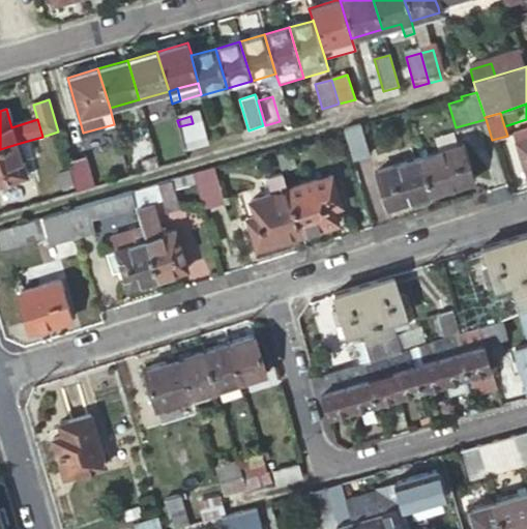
[(169,153),(185,148),(179,126),(177,120),(177,119),(159,123),(169,153)]
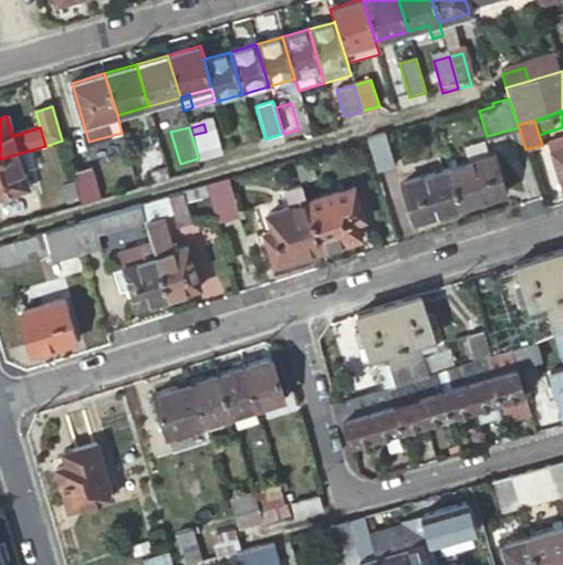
[(191,135),(198,158),(212,154),(206,132),(191,135)]
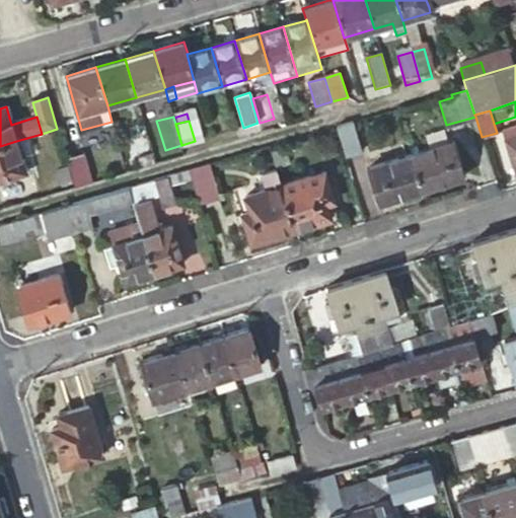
[(350,124),(340,127),(336,128),(345,157),(359,152),(350,124)]
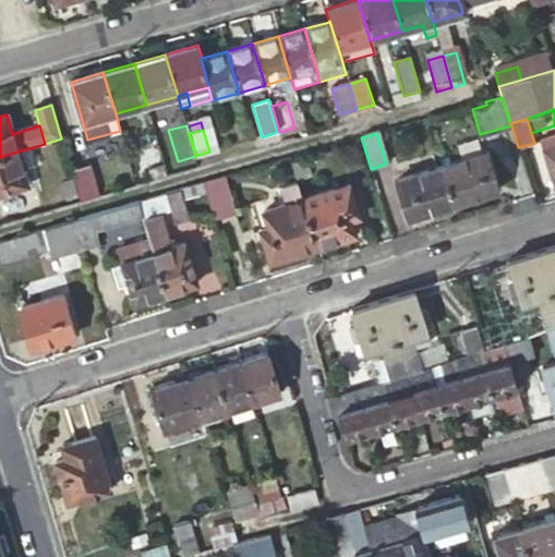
[(148,170),(164,166),(155,134),(139,138),(148,170)]
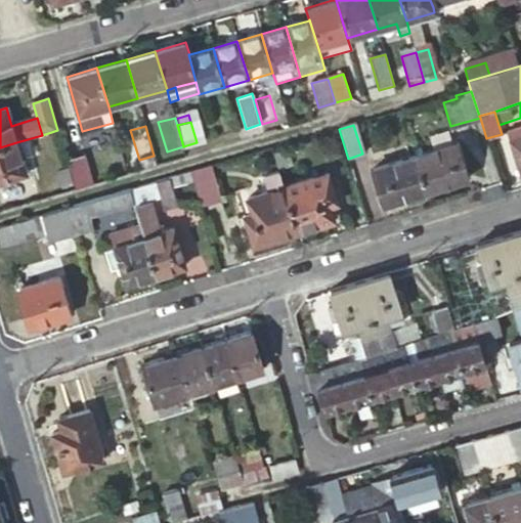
[(520,127),(508,132),(520,173),(520,127)]
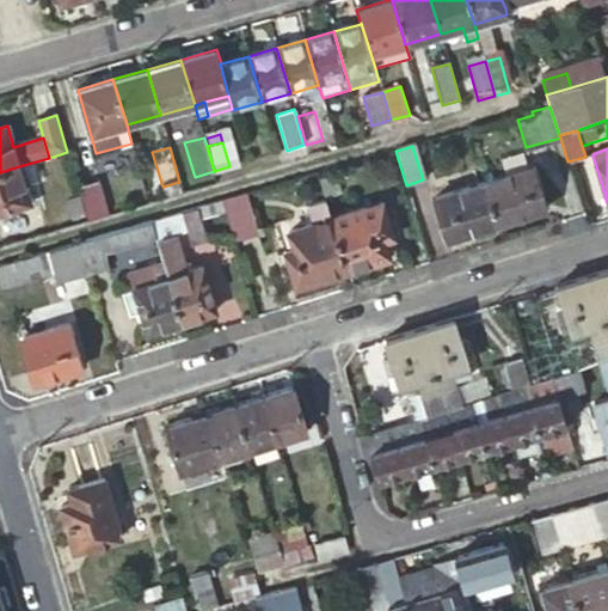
[(19,166),(0,172),(0,213),(31,203),(19,166)]
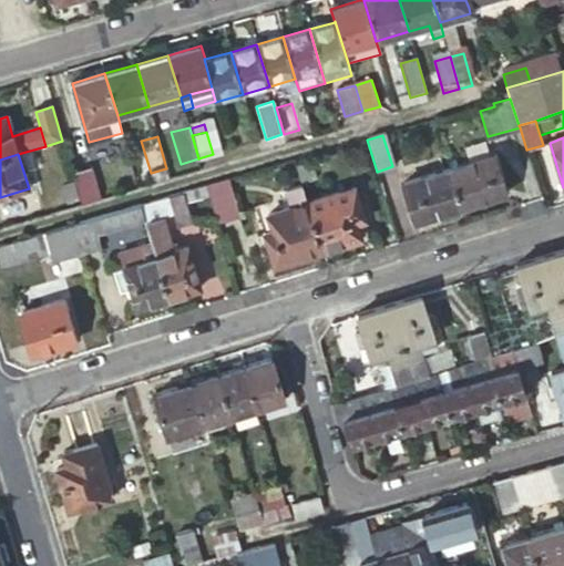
[(496,156),(449,171),(461,207),(509,193),(496,156)]
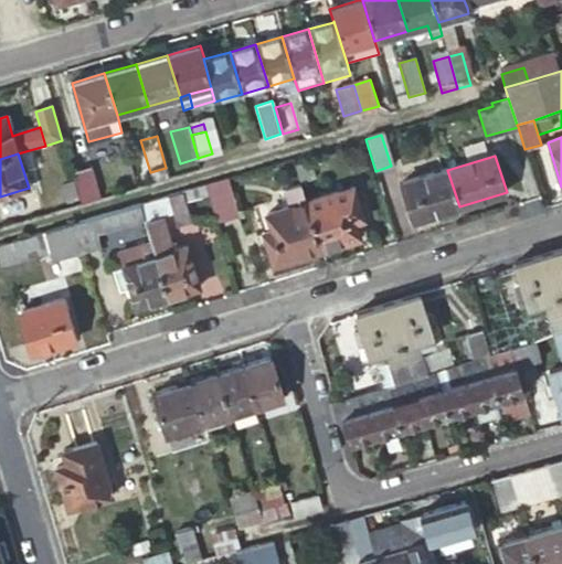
[(73,172),(83,204),(101,200),(91,168),(73,172)]
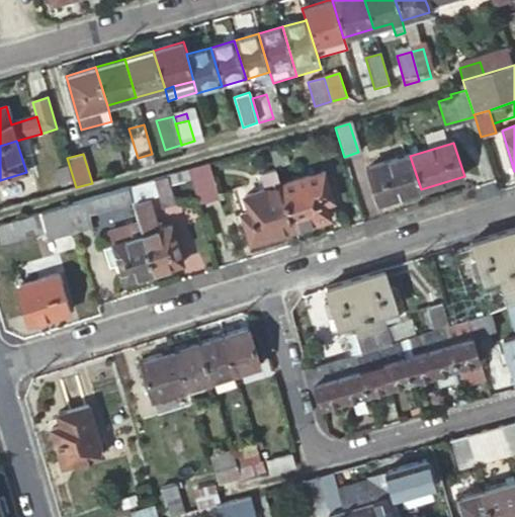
[(421,189),(410,156),(368,168),(379,201),(421,189)]
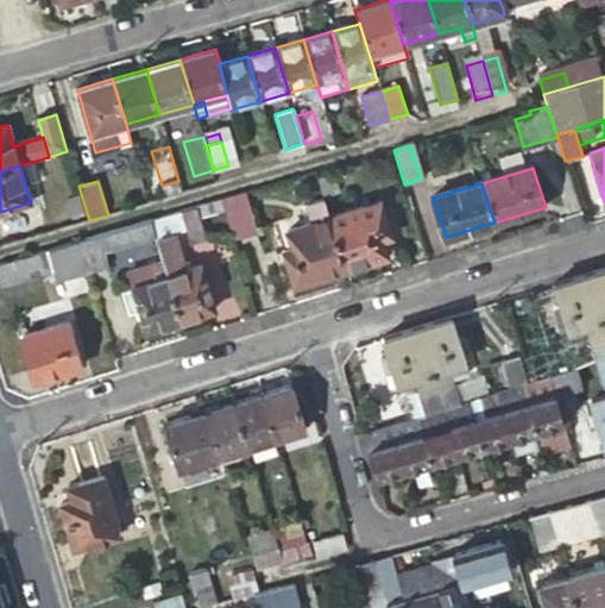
[(258,233),(245,193),(220,200),(233,240),(258,233)]
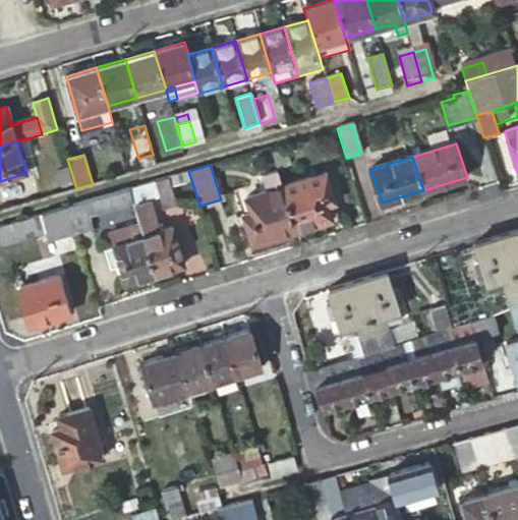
[(282,186),(276,169),(263,173),(268,190),(282,186)]
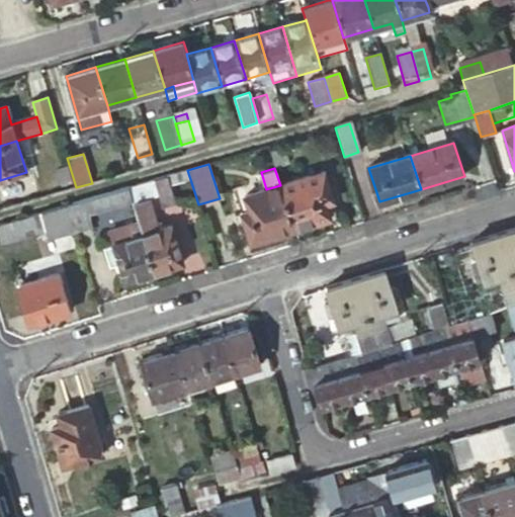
[(280,185),(293,229),(329,218),(326,205),(333,203),(324,172),(280,185)]
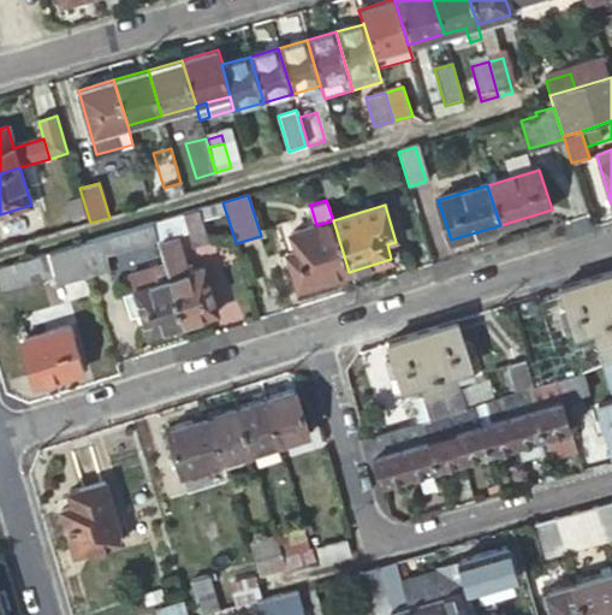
[(170,279),(186,273),(176,238),(186,235),(191,247),(207,241),(197,211),(152,224),(158,241),(165,265),(170,279)]
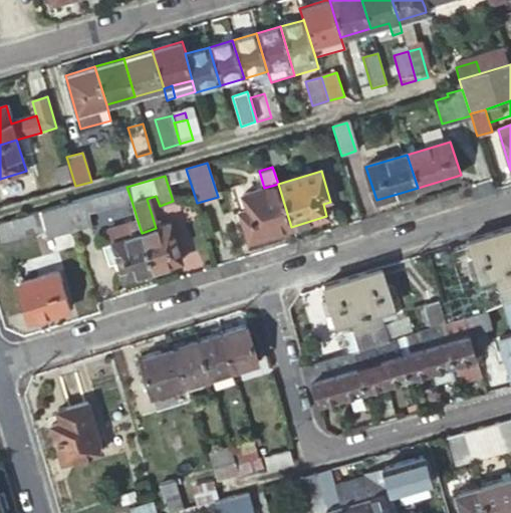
[(248,241),(291,227),(278,184),(264,188),(241,196),(248,219),(242,221),(248,241)]
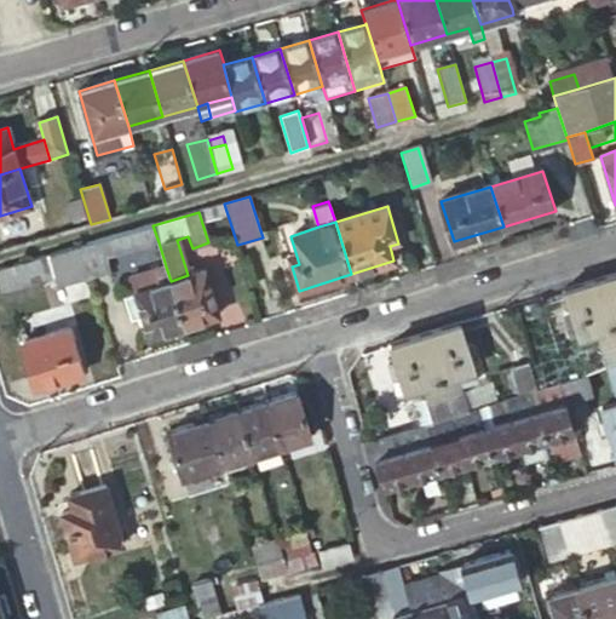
[(81,246),(91,279),(110,273),(107,258),(159,242),(153,225),(81,246)]
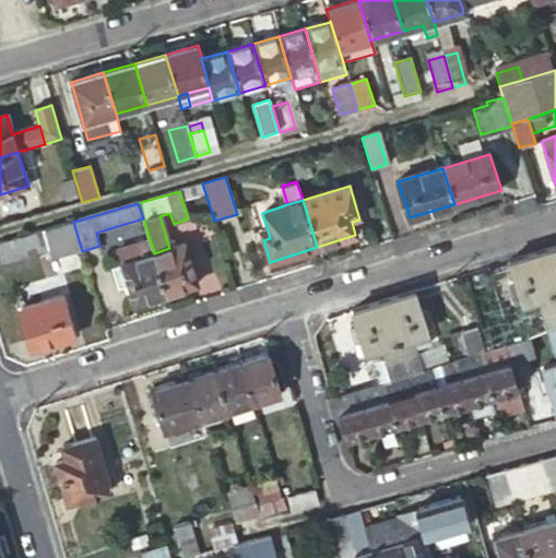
[(52,260),(82,251),(73,222),(45,230),(51,250),(49,250),(52,260)]
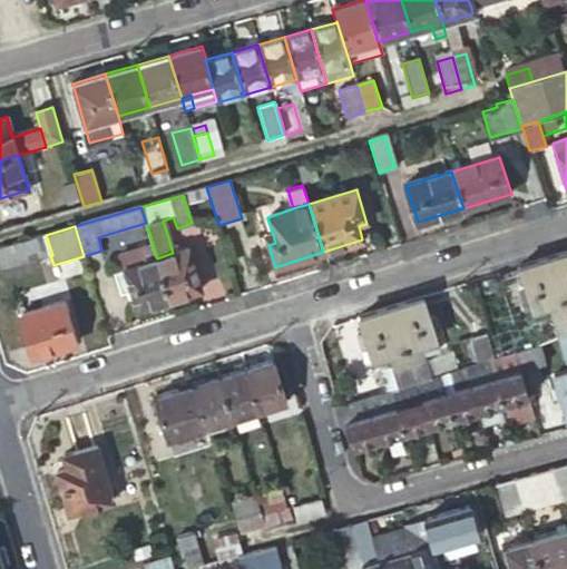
[(46,235),(0,247),(0,258),(3,270),(50,255),(52,255),(46,235)]
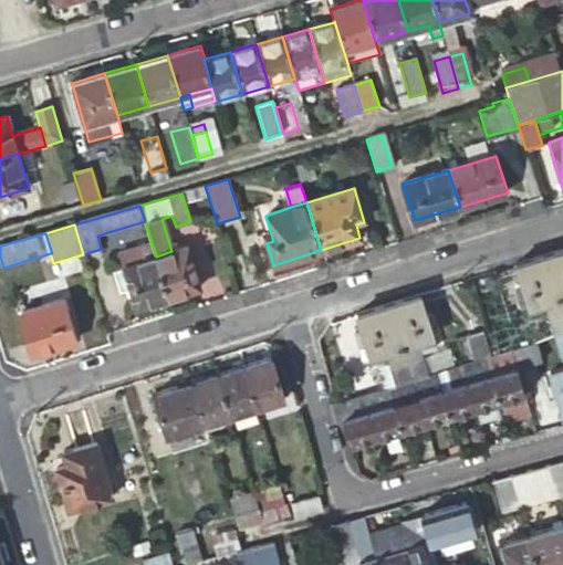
[(120,253),(123,267),(156,257),(152,243),(120,253)]
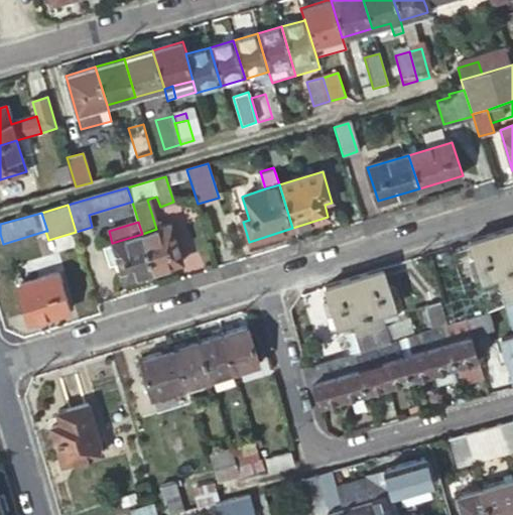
[(142,234),(153,271),(183,262),(171,225),(156,229),(142,234)]
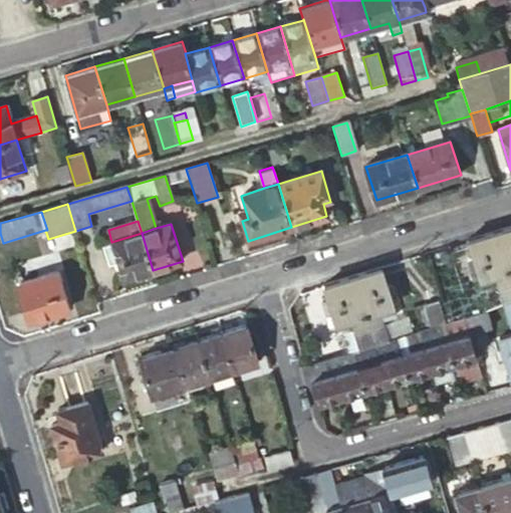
[(510,228),(499,232),(510,269),(510,228)]
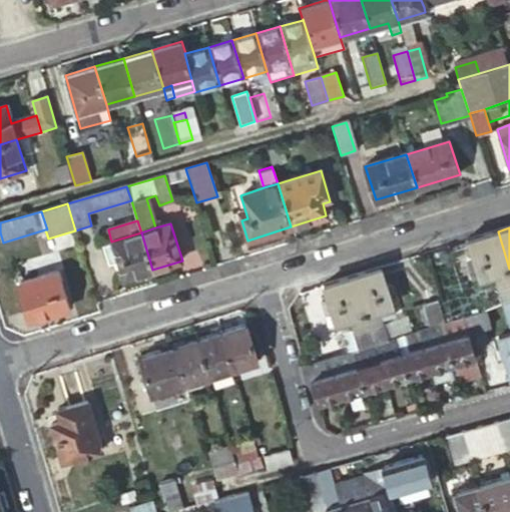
[(509,269),(498,231),(469,240),(480,278),(495,273),(505,304),(509,302),(509,269)]
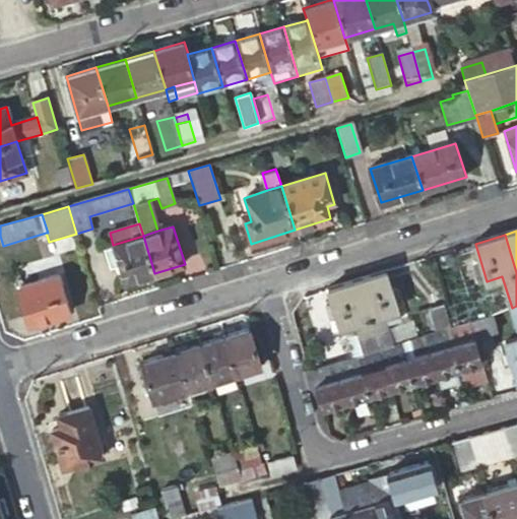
[(125,282),(154,273),(143,236),(113,245),(104,248),(110,268),(120,265),(125,282)]
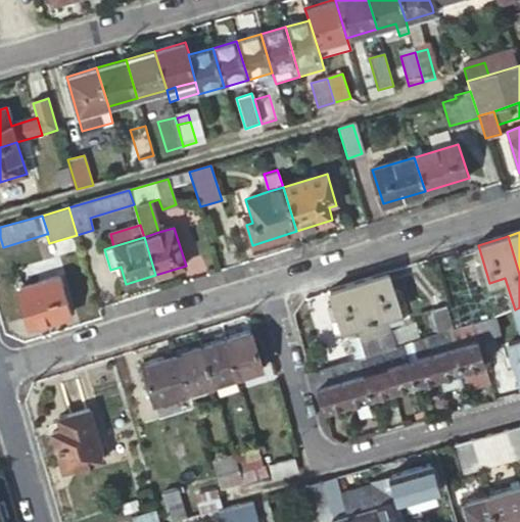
[(361,281),(381,351),(395,347),(388,325),(405,320),(395,291),(400,289),(397,279),(391,281),(389,272),(361,281)]
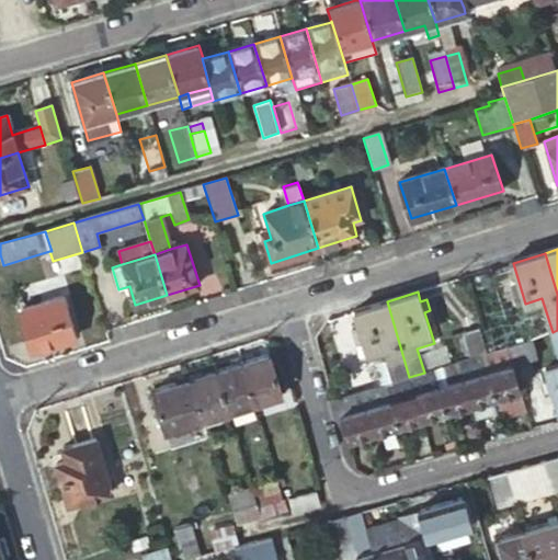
[(77,338),(64,297),(21,310),(33,351),(77,338)]
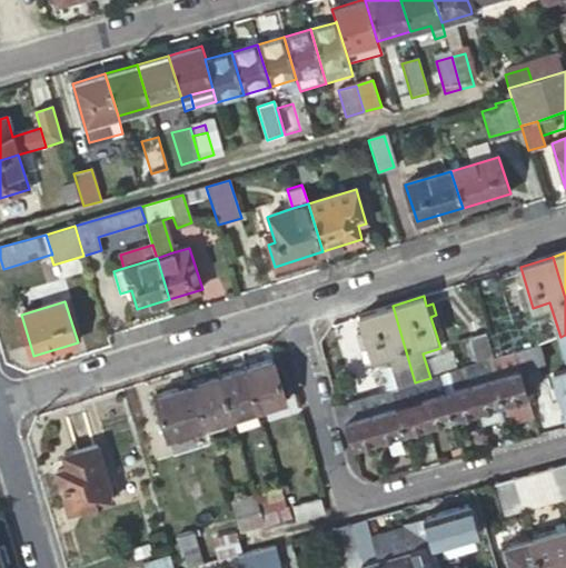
[(393,306),(360,316),(373,358),(388,354),(399,387),(415,382),(393,306)]
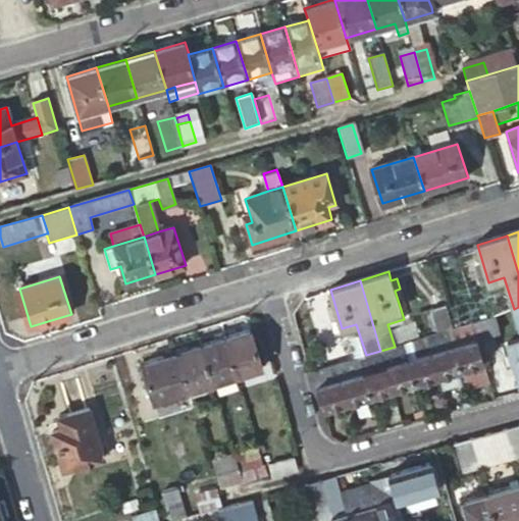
[(438,333),(449,330),(453,329),(447,305),(431,309),(438,333)]
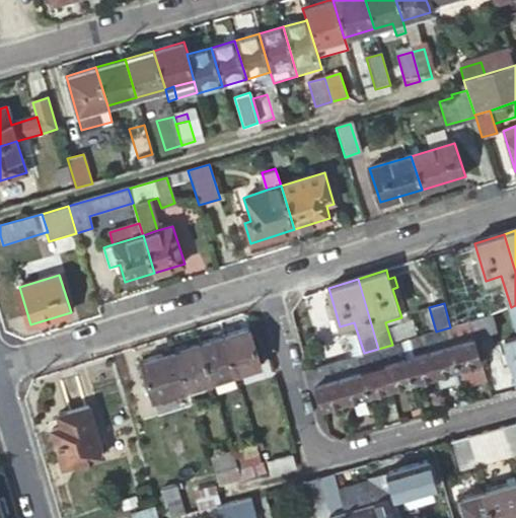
[(515,379),(515,305),(511,307),(515,321),(515,338),(504,341),(515,379)]
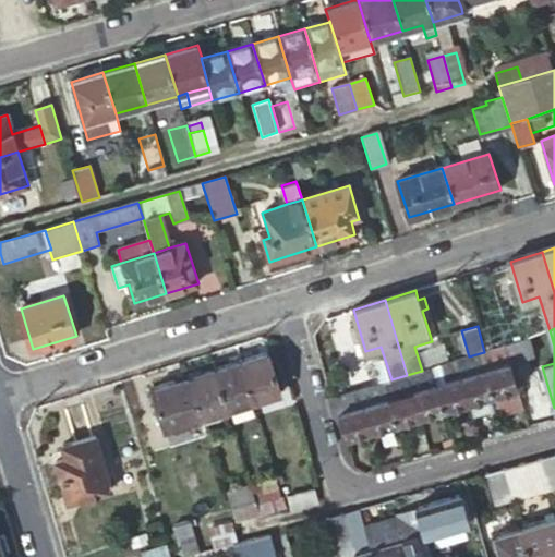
[(531,356),(527,340),(503,347),(511,376),(529,371),(526,359),(531,356)]
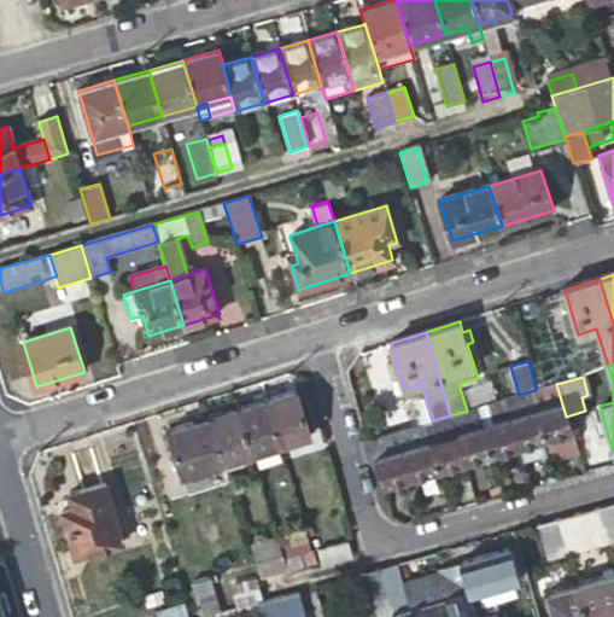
[(544,437),(569,430),(566,417),(556,384),(536,390),(531,391),(544,437)]
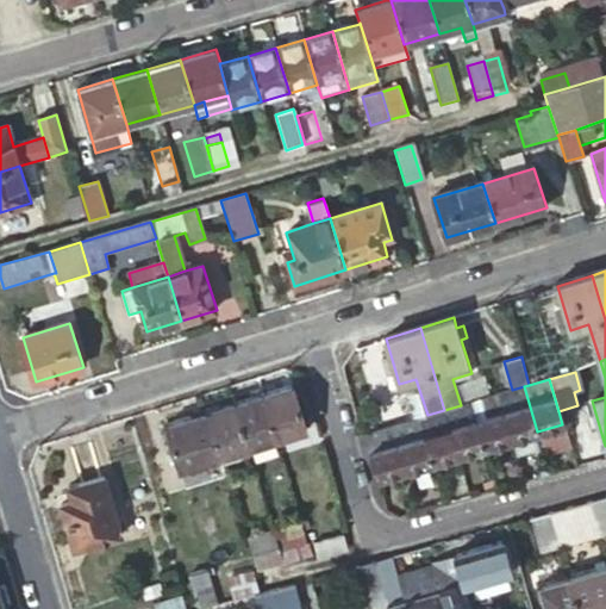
[(292,386),(262,395),(276,440),(306,430),(292,386)]
